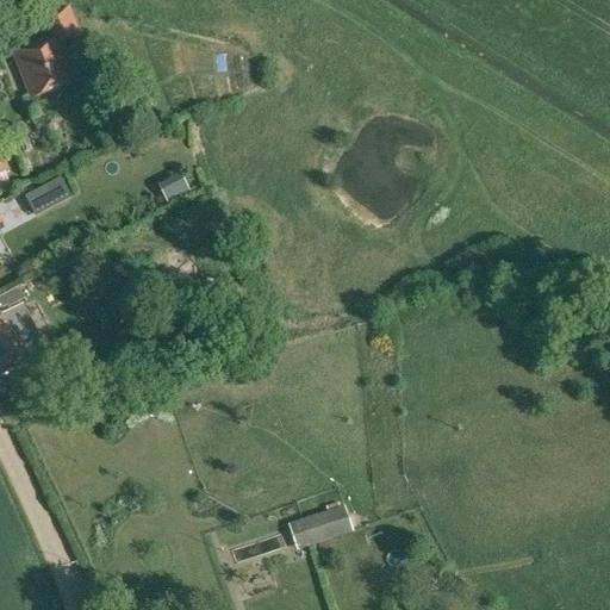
[(12,50),(31,98),(78,80),(63,44),(81,37),(69,6),(38,18),(45,36),(12,50)]
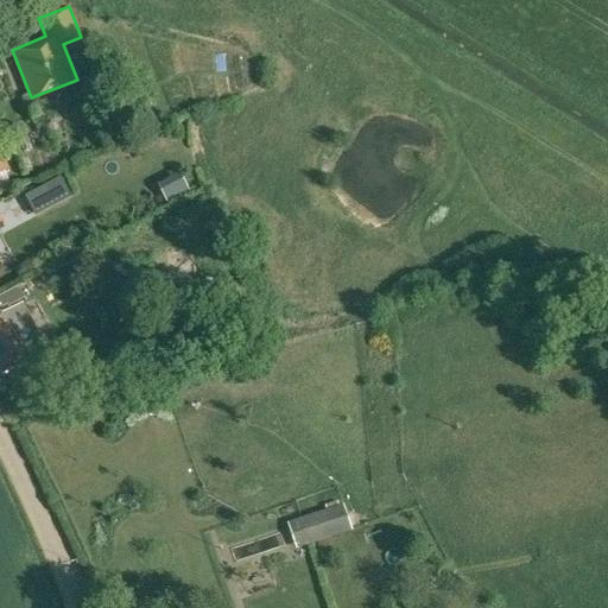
[(48,213),(37,194),(23,201),(33,220),(48,213)]
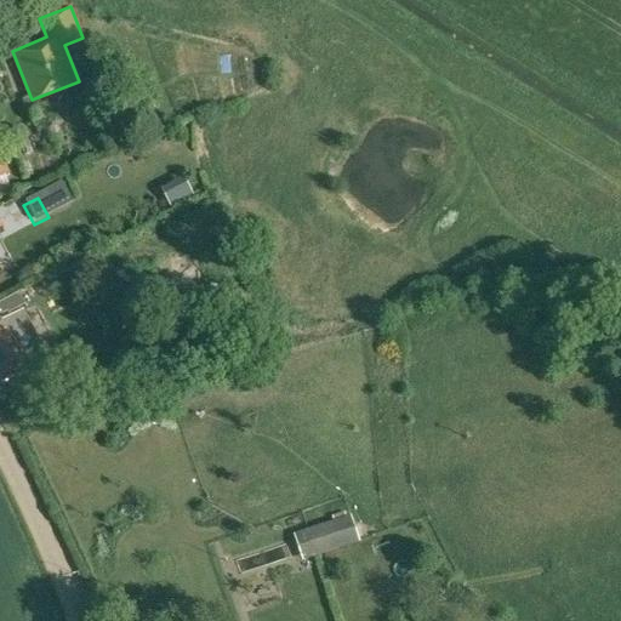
[(4,233),(0,234),(0,261),(6,274),(21,267),(4,233)]
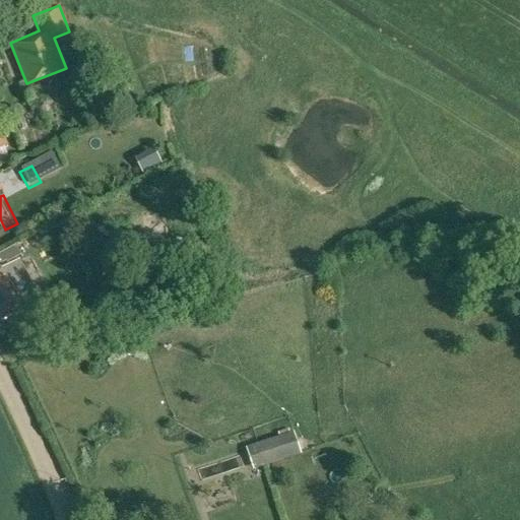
[(0,269),(0,319),(0,320),(40,298),(18,259),(0,269)]
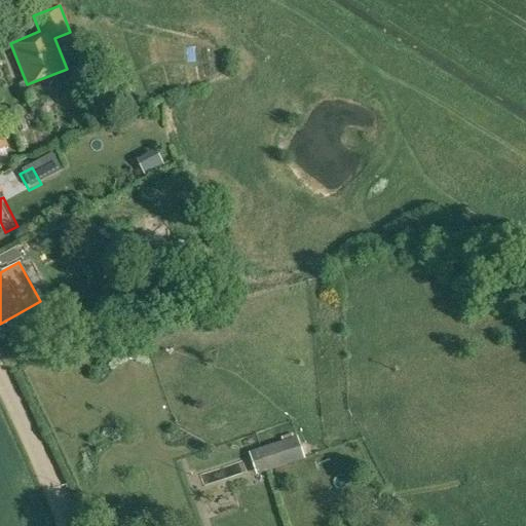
[(247,453),(255,476),(305,459),(297,436),(247,453)]
